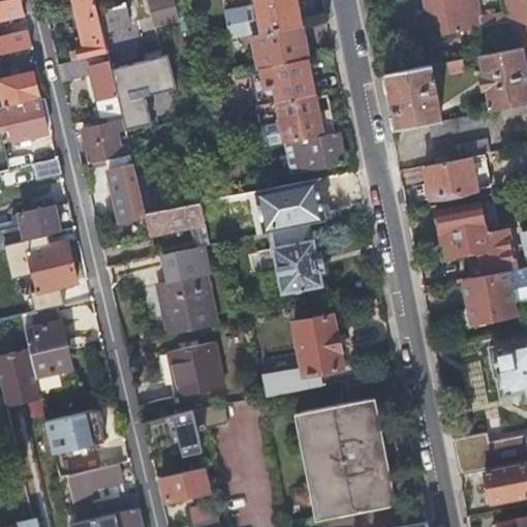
[(0,20),(22,16),(18,0),(2,0),(0,0),(0,56),(1,56),(30,49),(26,35),(1,41),(1,40),(0,40),(0,20)]
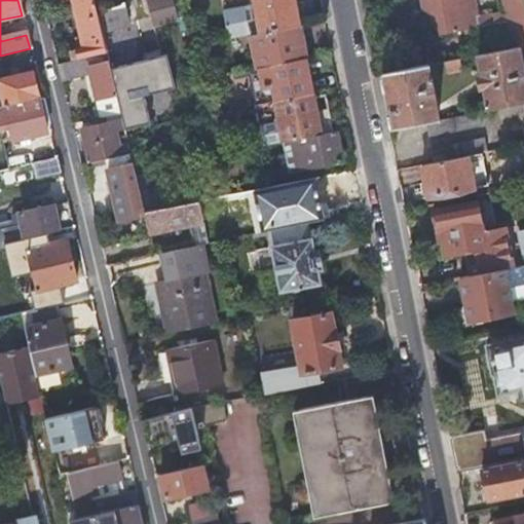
[(71,0),(82,46),(69,49),(72,61),(106,52),(105,47),(92,0),(71,0)]
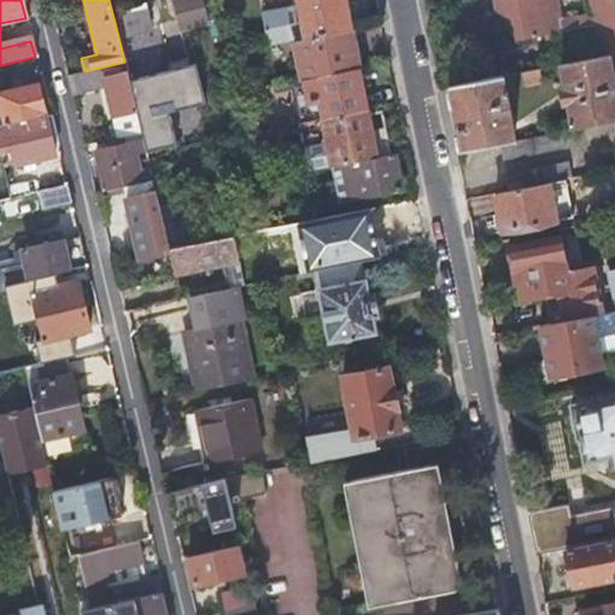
[(171,0),(177,31),(209,27),(204,0),(171,0)]
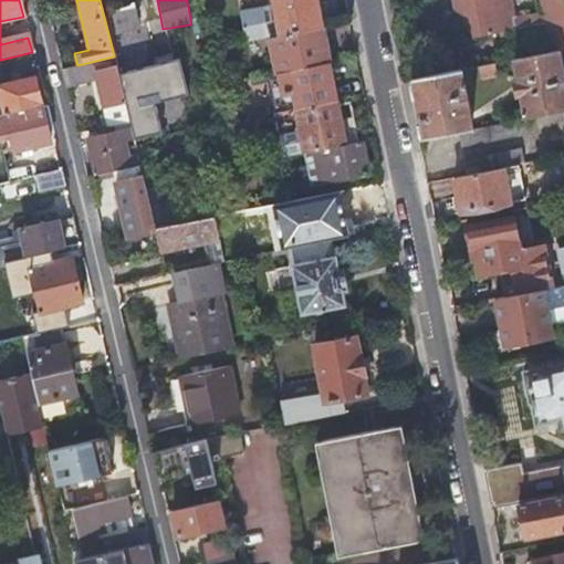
[(247,42),(271,38),(321,28),(314,0),(271,0),(272,3),(240,9),(247,42)]
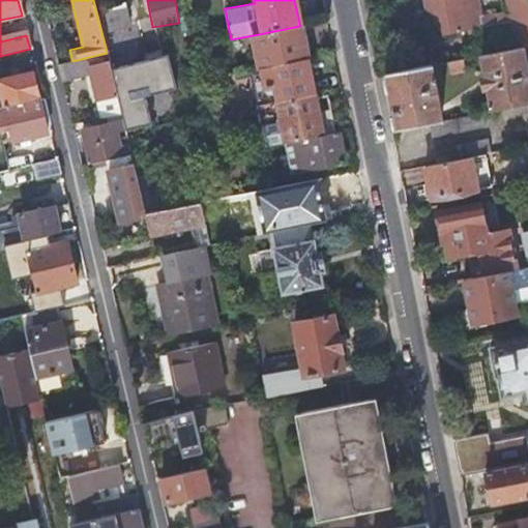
[(527,0),(504,0),(507,13),(479,20),(474,0),(423,0),(429,25),(436,23),(438,37),(510,24),(518,49),(521,48),(527,46),(527,0)]
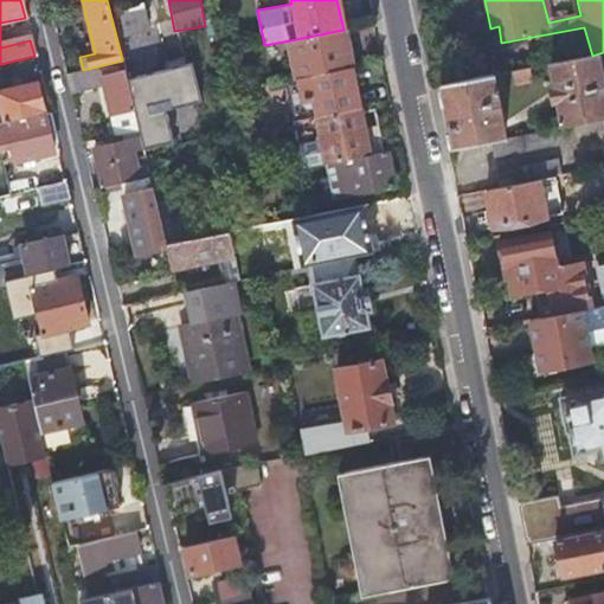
[(154,2),(119,11),(124,39),(161,30),(154,2)]
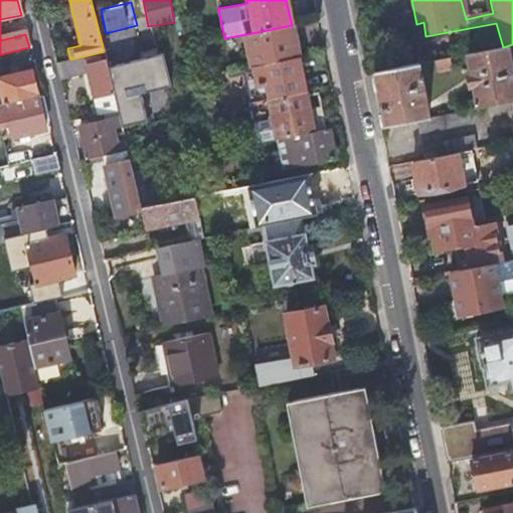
[(246,34),(253,67),(295,58),(293,46),(296,45),(292,25),(246,34)]
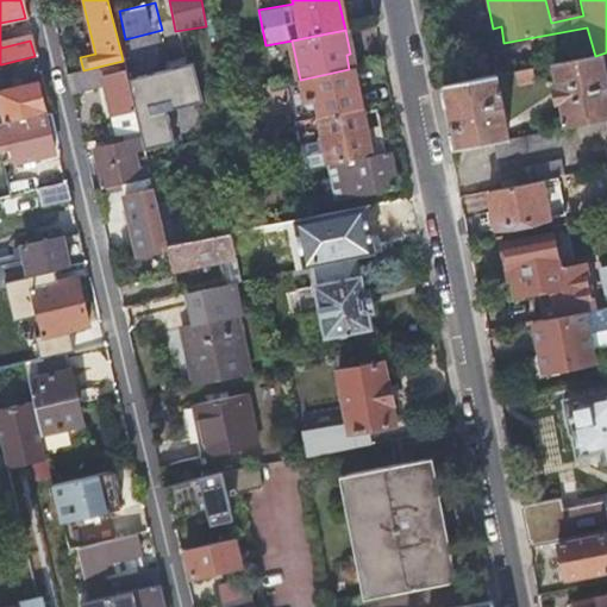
[(121,55),(123,61),(125,72),(139,131),(142,138),(144,151),(175,145),(151,49),(121,55)]
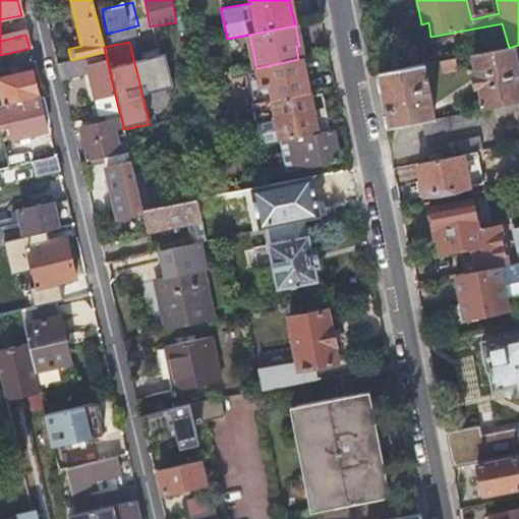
[(518,102),(518,81),(512,47),(509,48),(472,55),(476,76),(471,76),(474,89),(478,88),(481,104),(479,104),(479,107),(481,107),(482,110),(516,103),(518,102)]
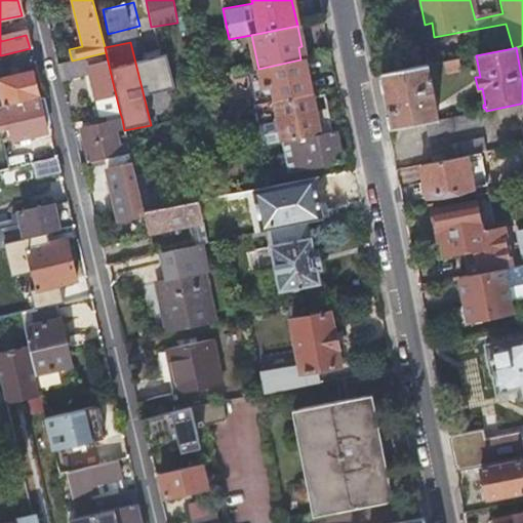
[(72,61),(54,65),(58,81),(88,74),(87,66),(108,62),(106,52),(72,61)]
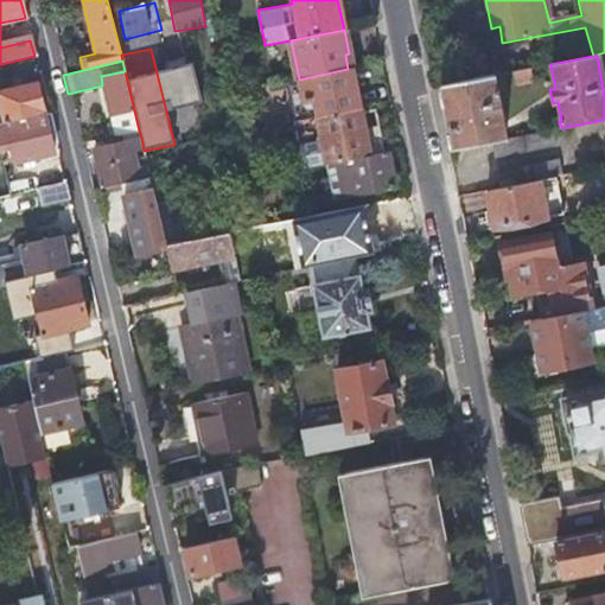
[(532,82),(528,68),(511,71),(514,86),(532,82)]
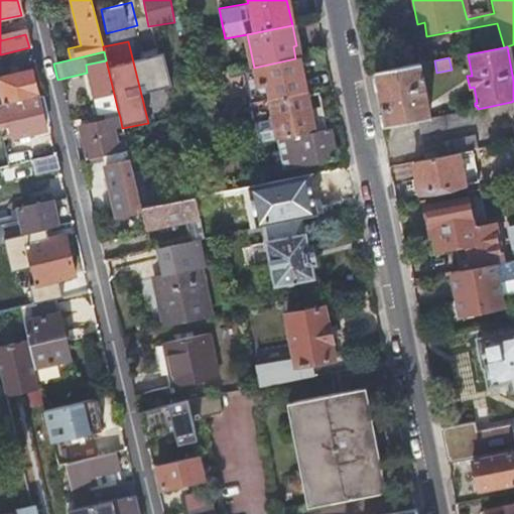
[(298,58),(295,58),(254,68),(241,70),(248,103),(250,102),(268,98),(304,91),(298,58)]
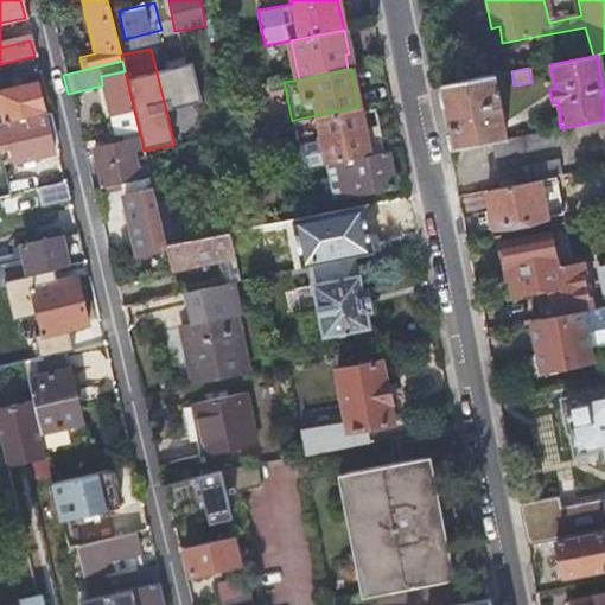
[(101,76),(102,86),(114,137),(119,135),(139,131),(125,71),(101,76)]
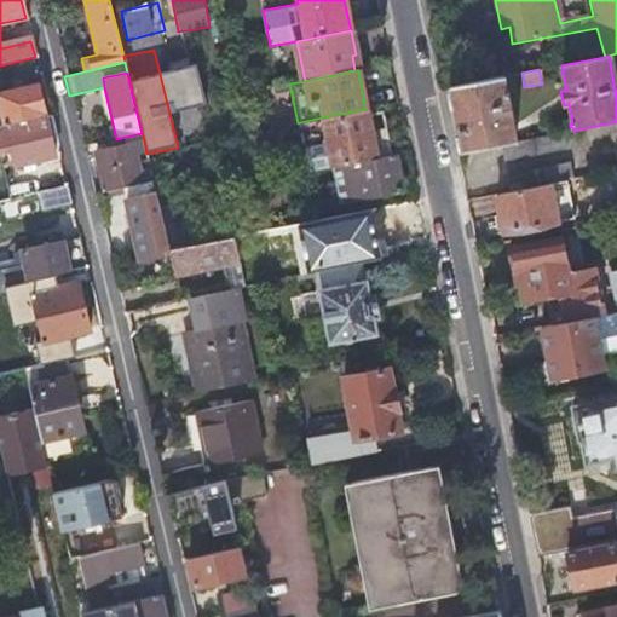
[(502,76),(449,87),(461,153),(494,145),(514,142),(511,119),(512,119),(509,104),(507,104),(506,96),(507,94),(507,91),(505,91),(502,76)]
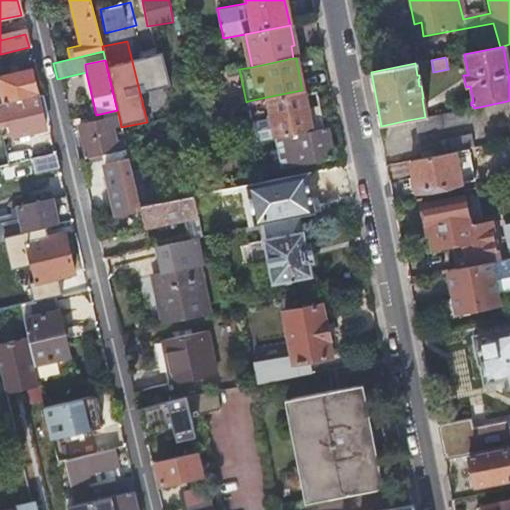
[(0,90),(3,103),(35,95),(29,70),(0,76),(0,90)]
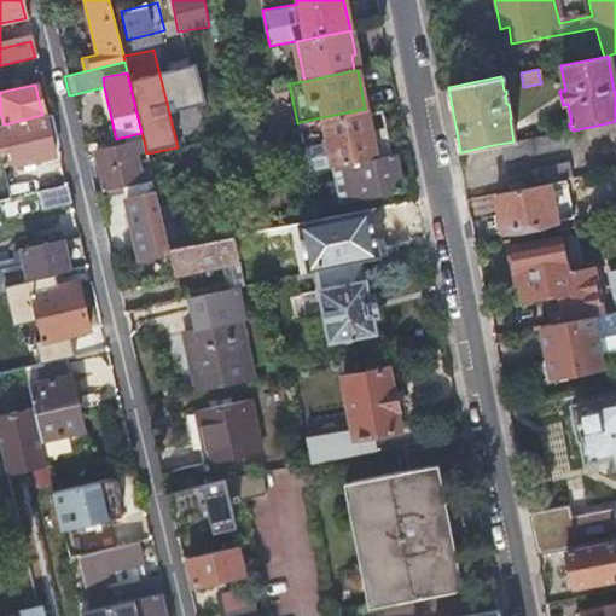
[(365,109),(321,117),(331,167),(383,157),(379,137),(371,138),(365,109)]
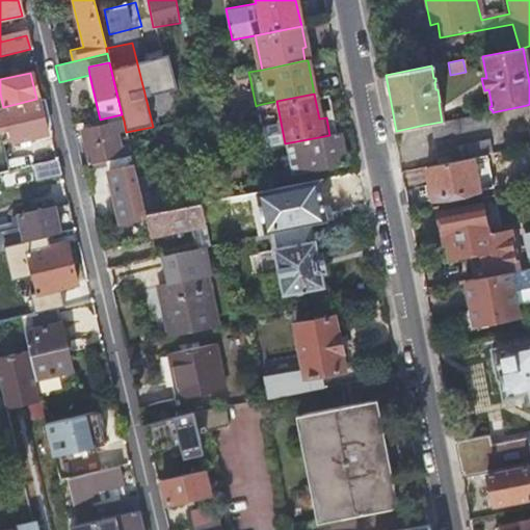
[(0,125),(8,123),(10,135),(12,141),(45,134),(36,99),(3,107),(0,107),(0,125)]
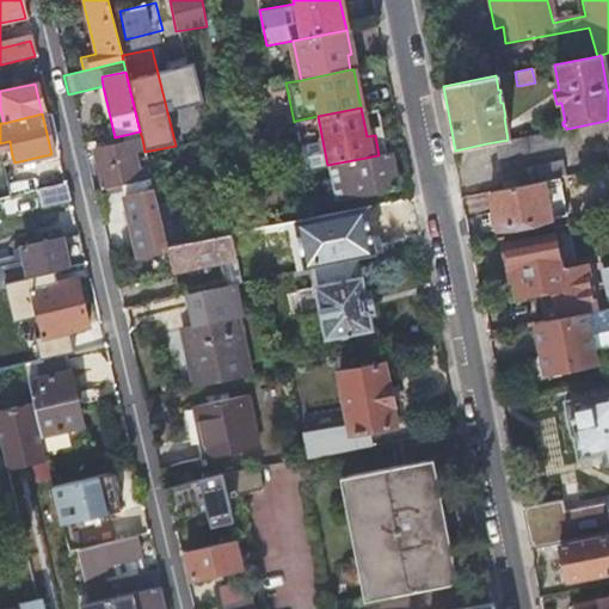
[(318,116),(296,121),(306,170),(317,167),(327,165),(318,116)]
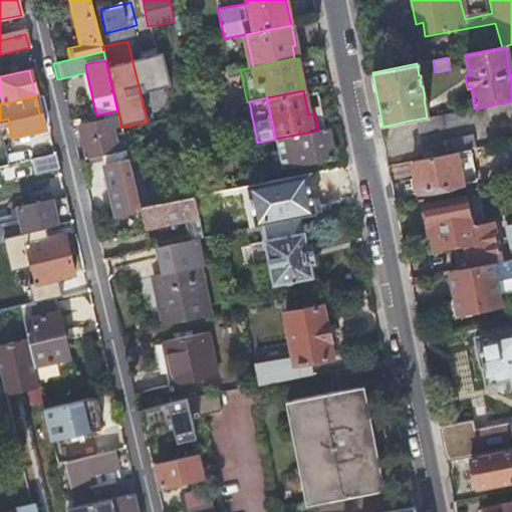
[(100,114),(102,120),(119,116),(117,110),(100,114)]
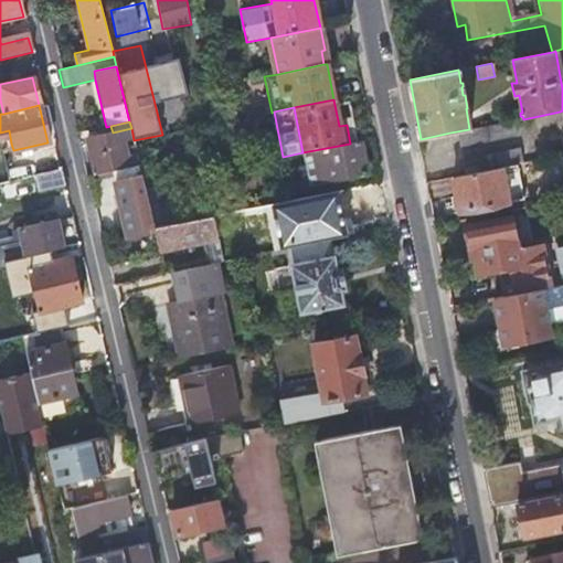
[(511,121),(469,129),(450,133),(454,148),(514,136),(511,121)]
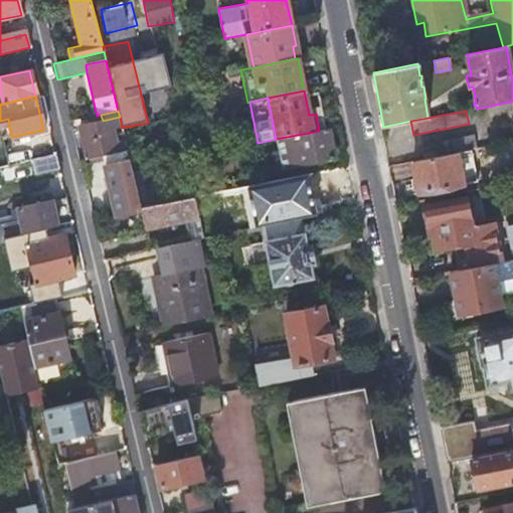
[(77,126),(86,160),(102,157),(103,156),(128,150),(122,128),(120,117),(103,121),(77,126)]
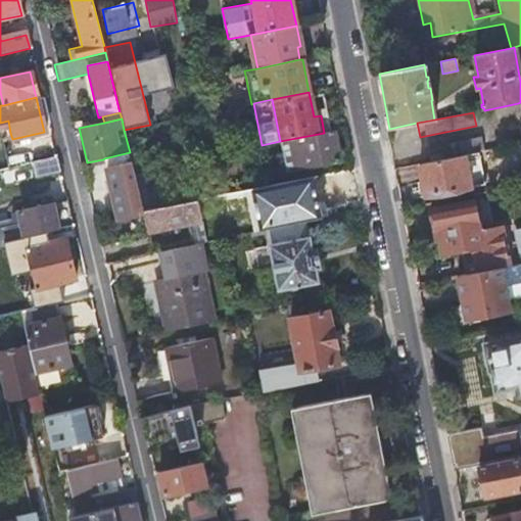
[(0,136),(10,133),(8,121),(0,123),(0,136)]
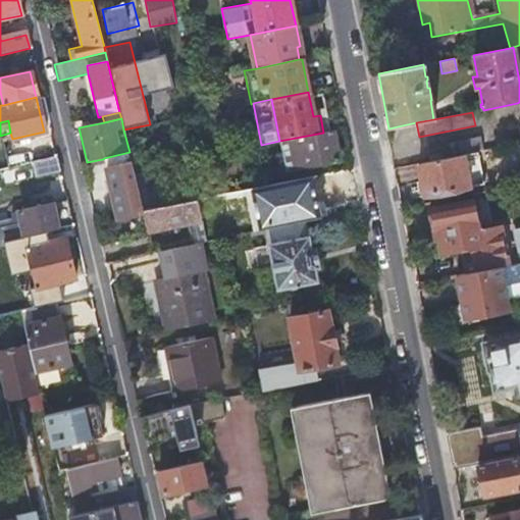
[(323,133),(279,141),(286,170),(339,159),(332,131),(323,133)]
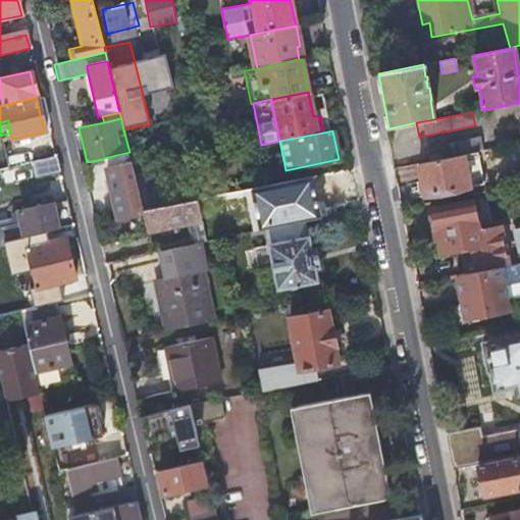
[(425,163),(462,156),(481,152),(478,138),(422,149),(425,163)]
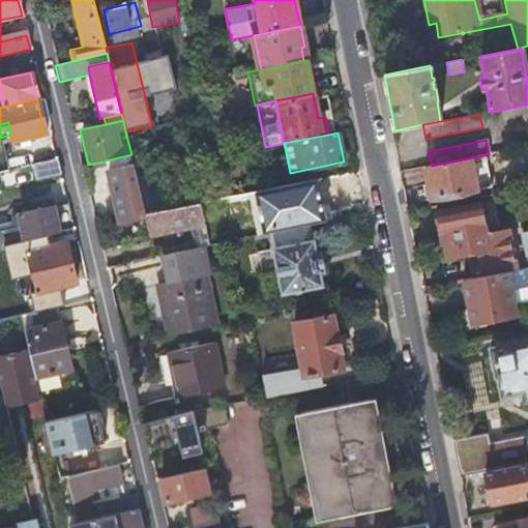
[(136,173),(132,154),(106,160),(105,162),(121,223),(146,214),(145,212),(144,205),(136,173)]
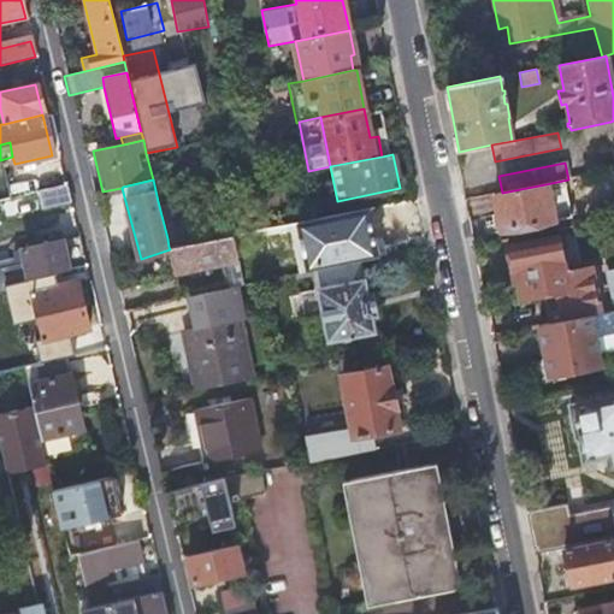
[(65,184),(35,192),(39,210),(70,202),(65,184)]
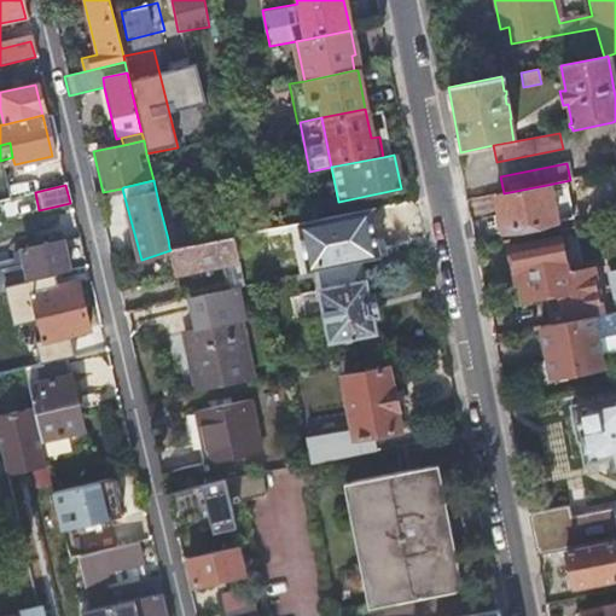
[(504,193),(494,196),(501,233),(556,224),(547,185),(504,193)]
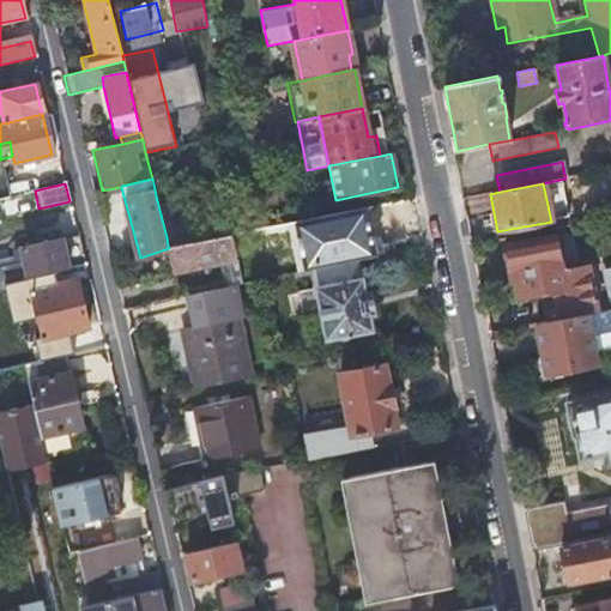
[(169,198),(157,200),(167,237),(168,246),(181,243),(169,198)]
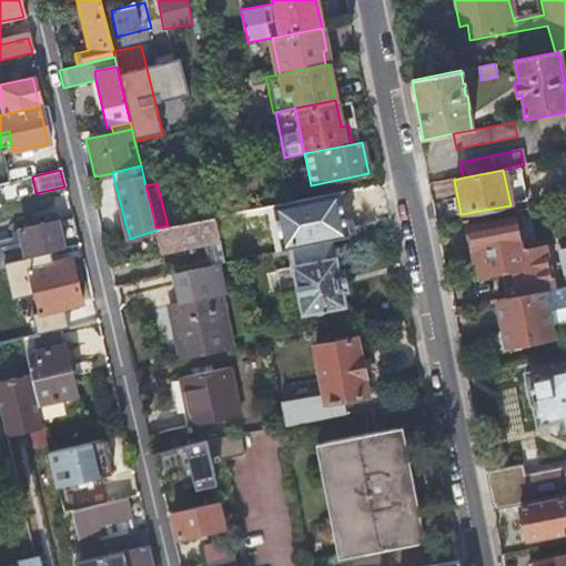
[(340,192),(274,204),(284,250),(330,241),(349,236),(340,192)]
